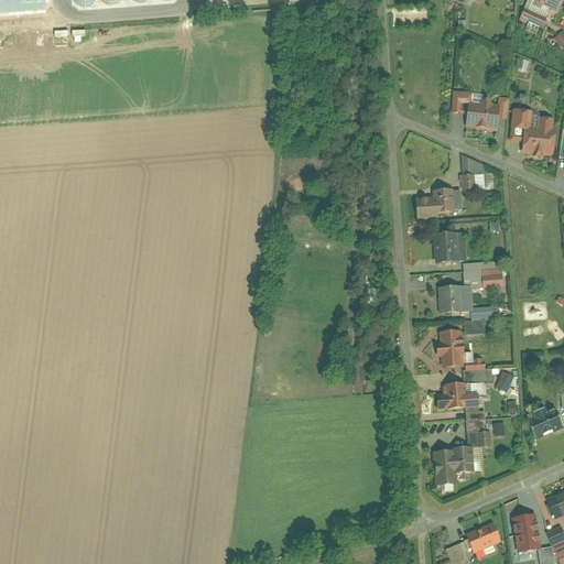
[(562,0),(537,0),(537,2),(557,11),(562,0)]
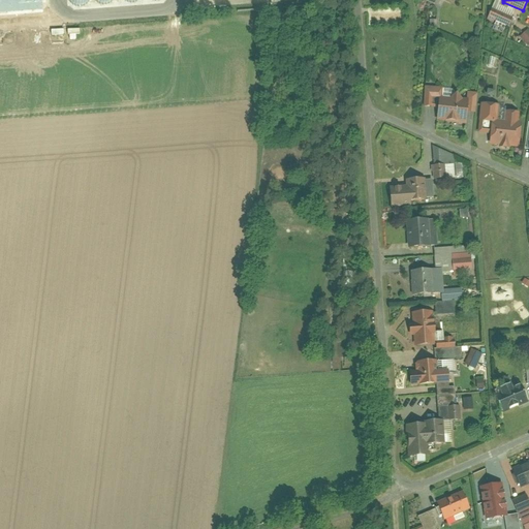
[(514,19),(493,9),(488,22),(494,24),(495,21),(510,27),(514,19)]
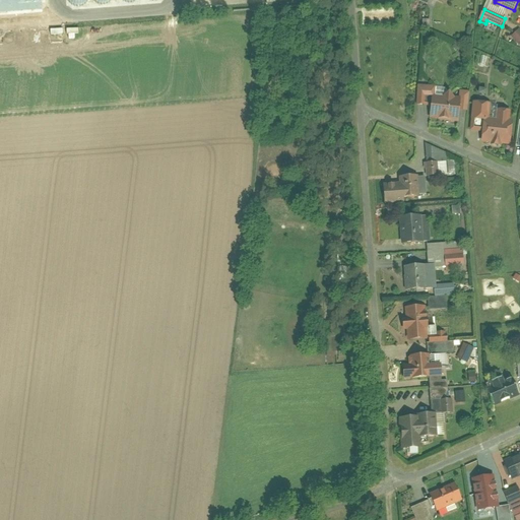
[(436,87),(419,86),(417,106),(432,107),(431,120),(459,122),(460,110),(468,111),(469,90),(460,89),(460,98),(454,98),(455,91),(444,90),(443,96),(436,95),(436,87)]
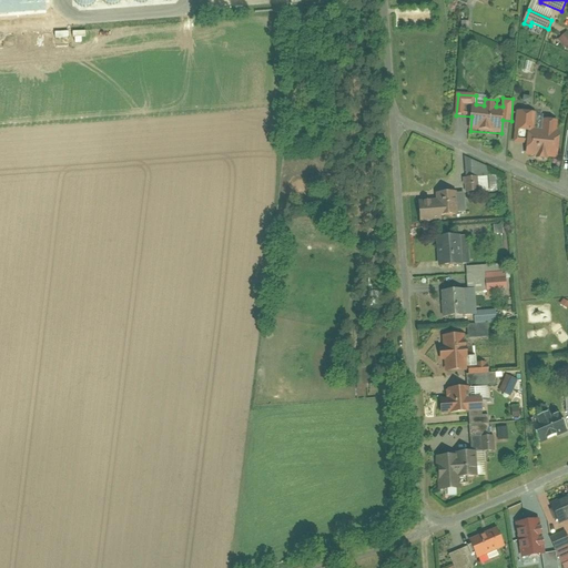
[(537,113),(518,111),(515,142),(528,143),(526,156),(538,158),(538,160),(548,161),(548,159),(558,159),(561,121),(544,120),(543,130),(535,130),(537,113)]
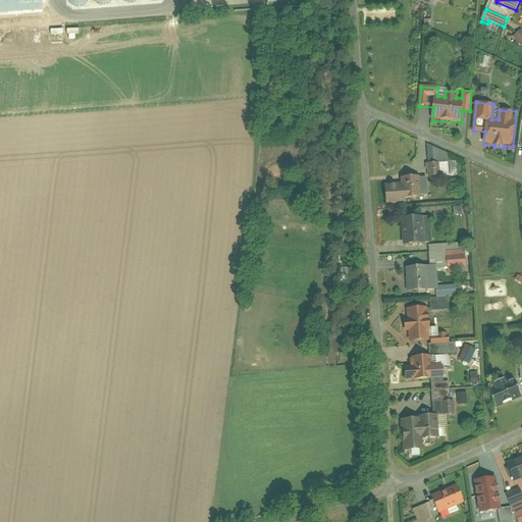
[(428,145),(430,164),(439,163),(440,177),(458,176),(457,155),(428,145)]
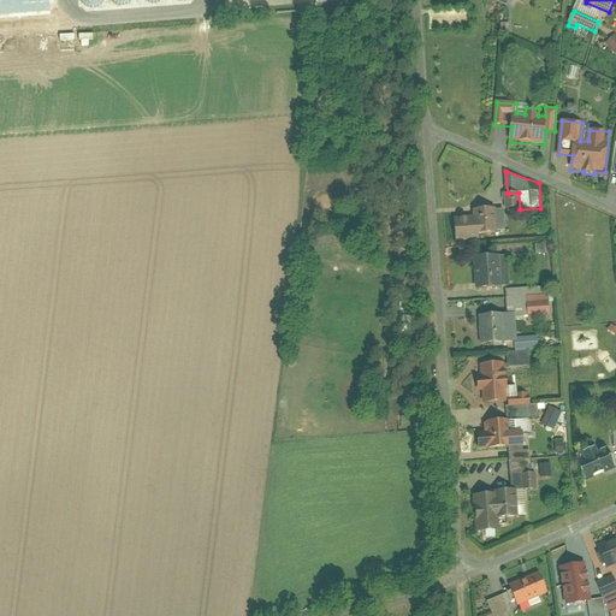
[(520,209),(519,193),(508,194),(504,194),(505,211),(520,209)]
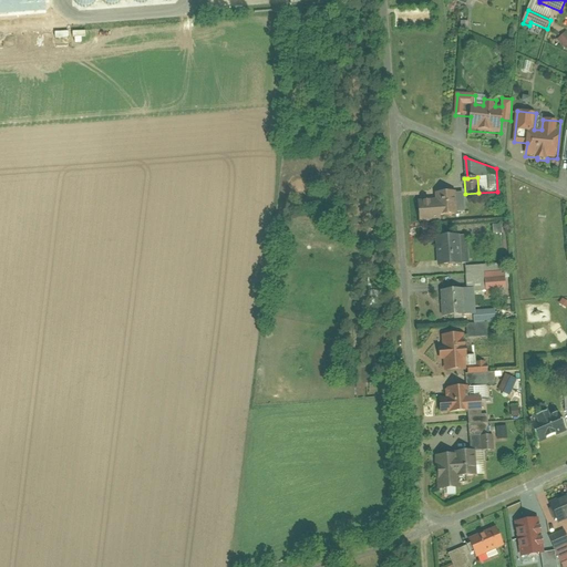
[(419,202),(420,218),(457,216),(457,212),(456,194),(456,192),(435,193),(436,200),(419,202)]
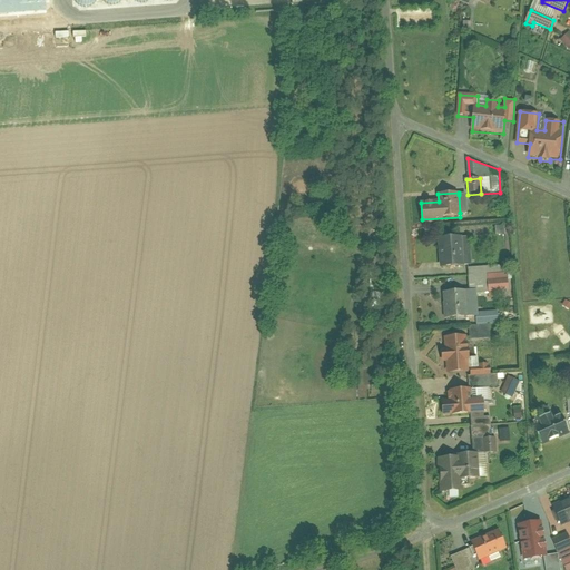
[(460,213),(469,213),(468,195),(459,195),(460,213)]
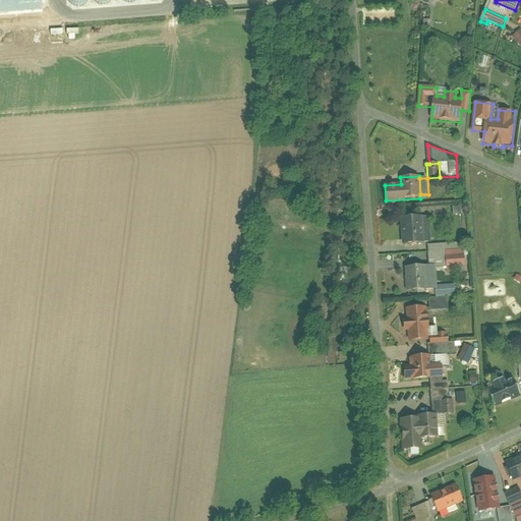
[(429,217),(400,219),(402,244),(431,243),(429,217)]
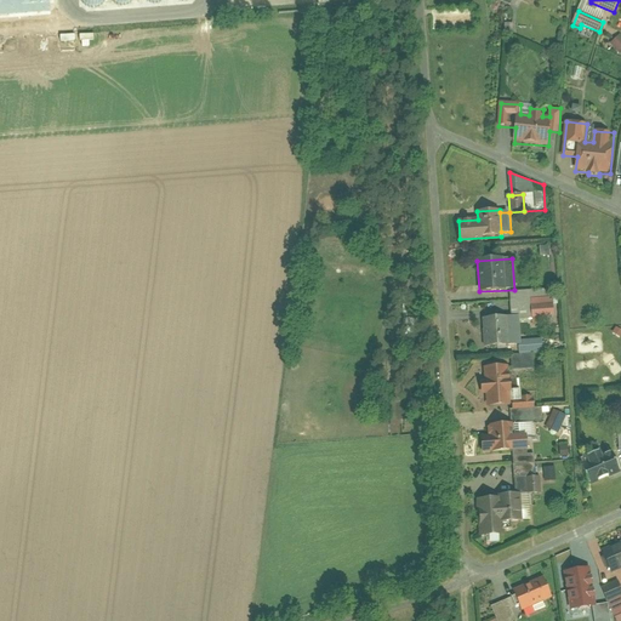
[(551,290),(512,292),(514,320),(533,319),(534,325),(553,323),(551,290)]
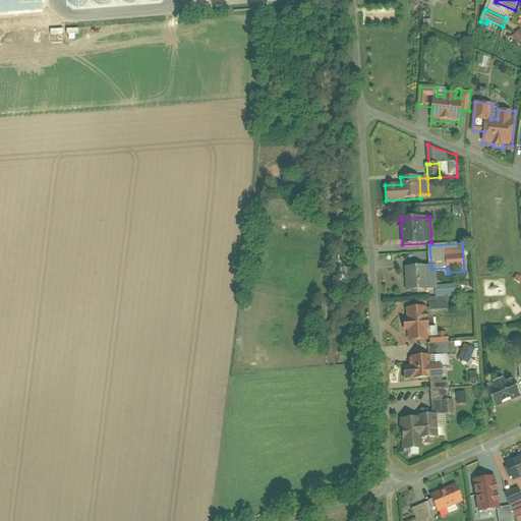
[(425,266),(406,268),(408,292),(427,290),(425,266)]
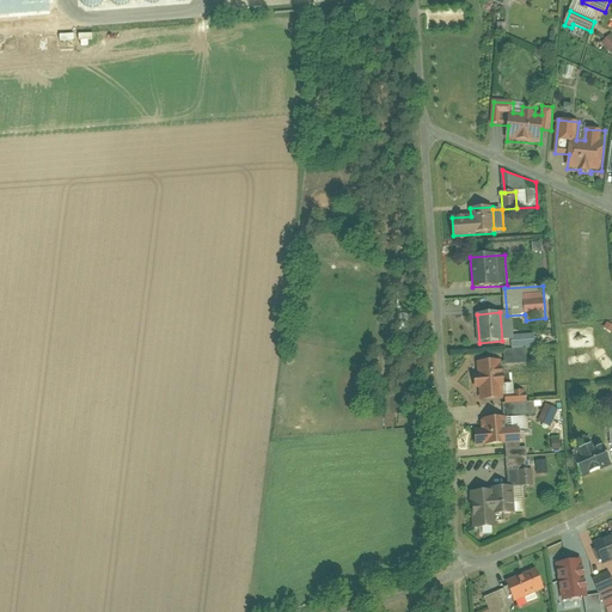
[(536,335),(512,337),(513,348),(537,346),(536,335)]
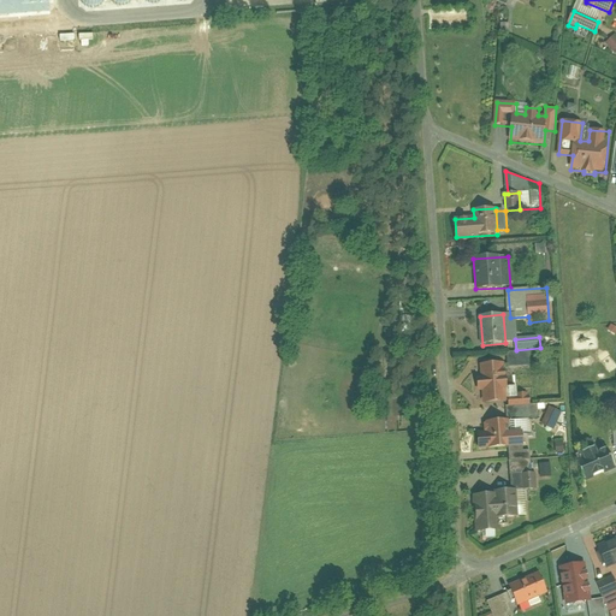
[(508,354),(509,367),(532,366),(531,351),(508,354)]
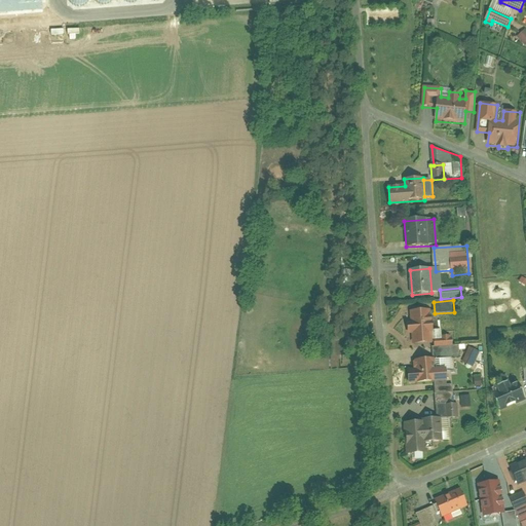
[(431,310),(411,311),(411,320),(408,320),(409,334),(413,334),(413,344),(434,343),(431,310)]
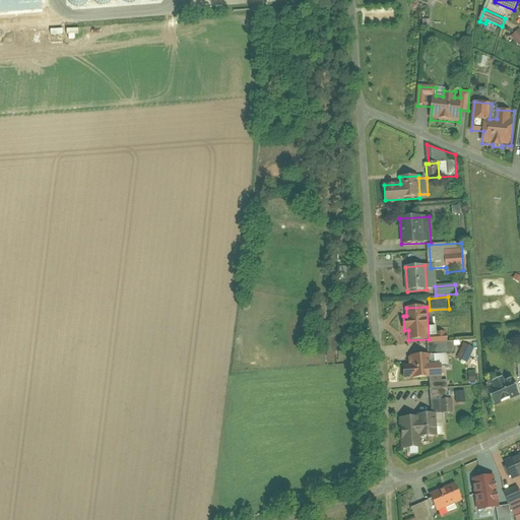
[(447,342),(446,332),(438,332),(438,337),(430,338),(430,343),(447,342)]
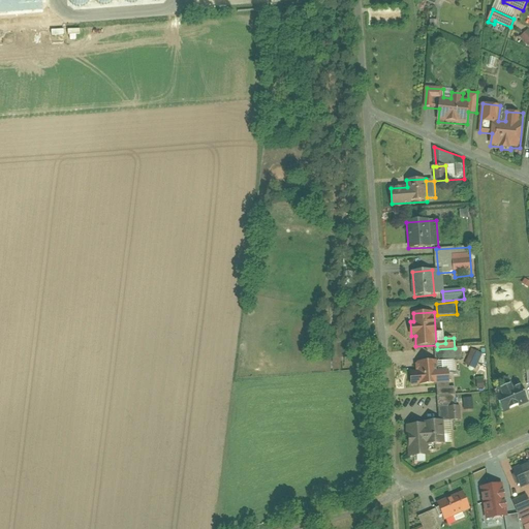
[(455,348),(437,349),(438,361),(456,360),(455,348)]
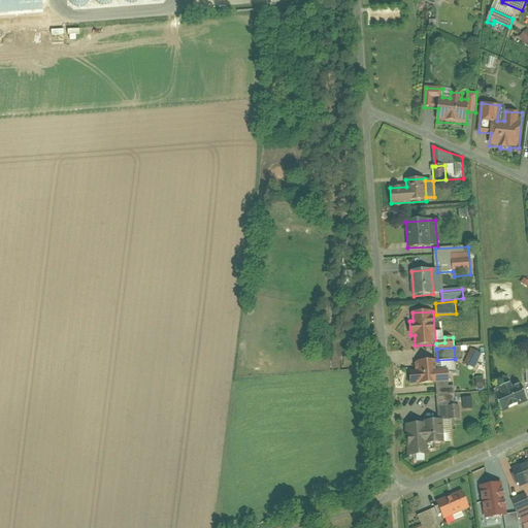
[(483,354),(472,349),(465,364),(475,369),(483,354)]
